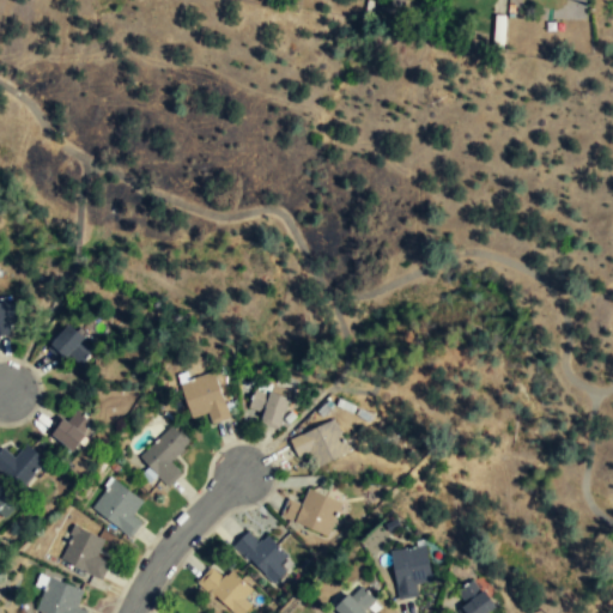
[(8,302),(0,303),(0,337),(13,334),(8,302)]
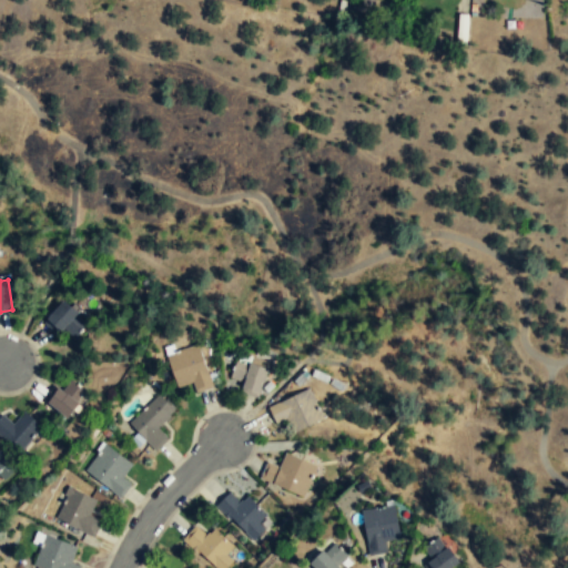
[(82,304),(51,304),(51,333),(82,333),(82,304)]
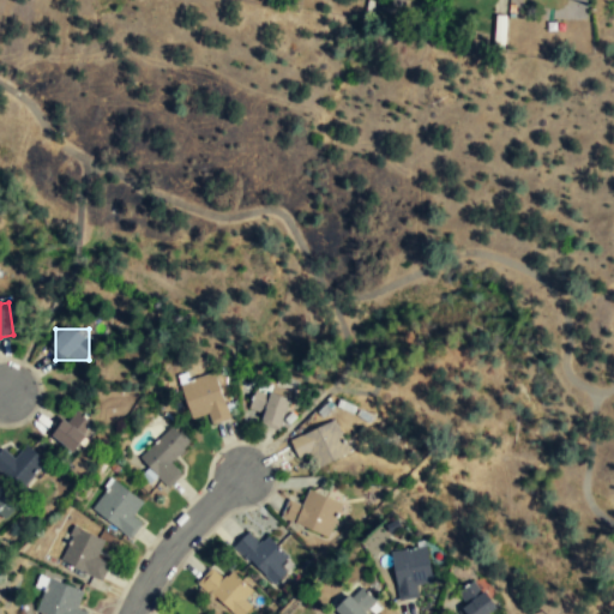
[(190,420),(206,415),(209,425),(228,419),(216,374),(180,385),(190,420)]
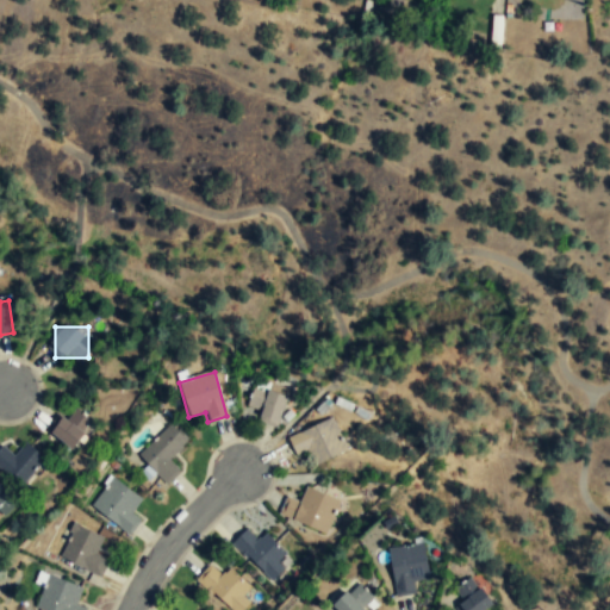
[(278,424),(287,397),(255,386),(246,414),(278,424)]
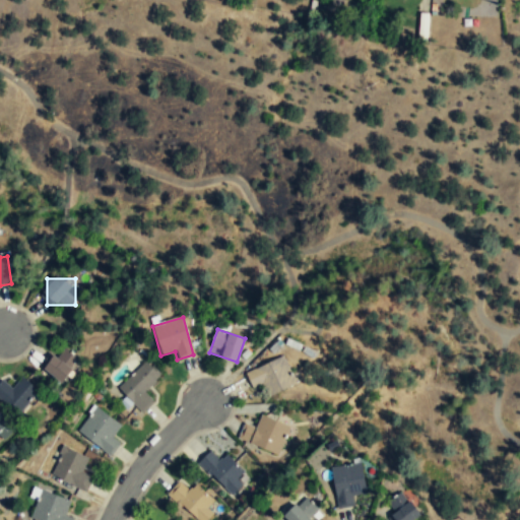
[(51,383),(78,374),(71,349),(43,359),(51,383)]
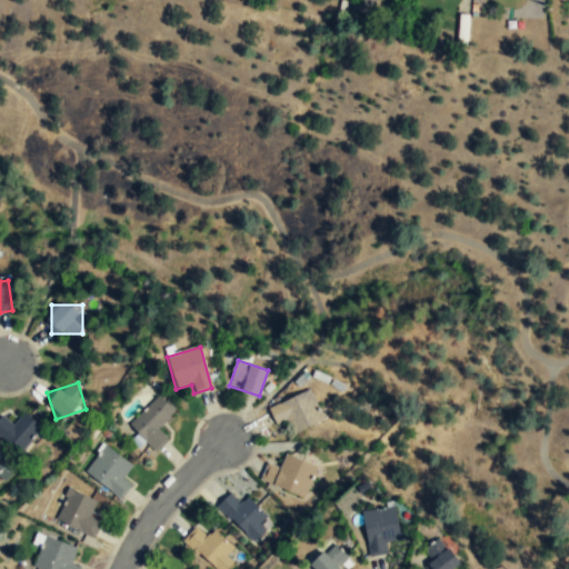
[(277,428),(288,423),(292,435),(322,422),(309,391),(268,408),(277,428)]
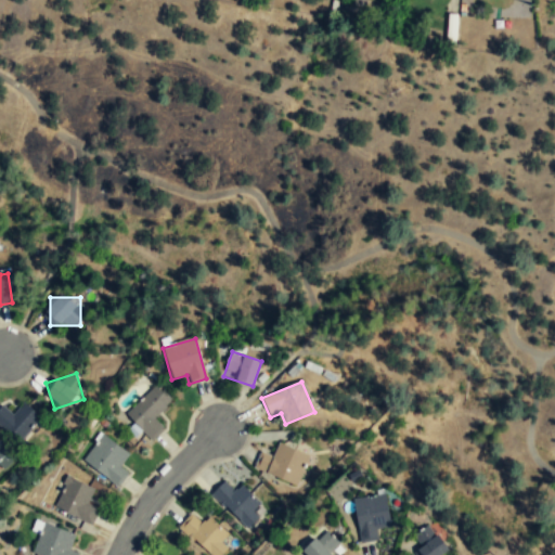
[(125,415),(150,440),(163,426),(154,417),(171,400),(154,385),(125,415)]
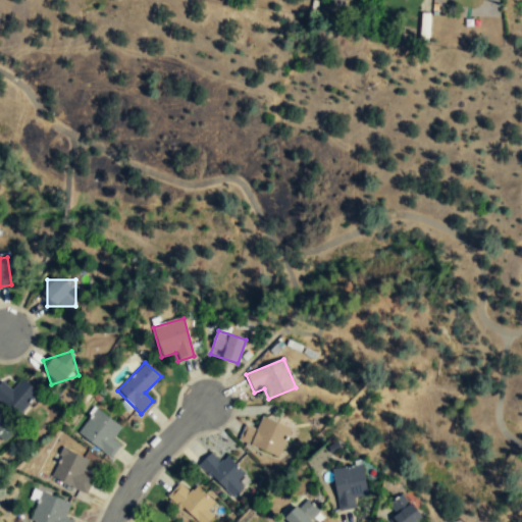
[(40,393),(22,378),(12,390),(1,382),(0,383),(0,403),(18,418),(40,393)]
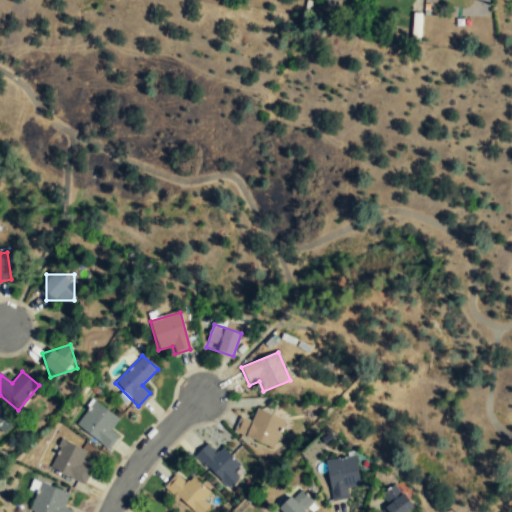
[(118,418),(94,400),(76,425),(108,449),(119,434),(111,428),(118,418)]
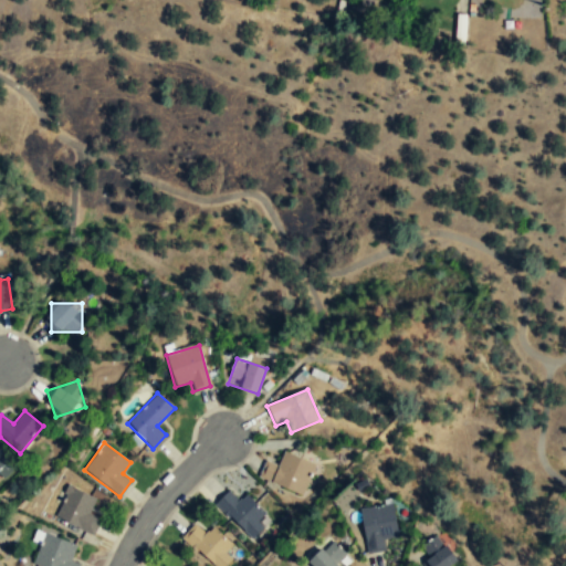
[(0,475),(3,479),(14,468),(0,453),(0,475)]
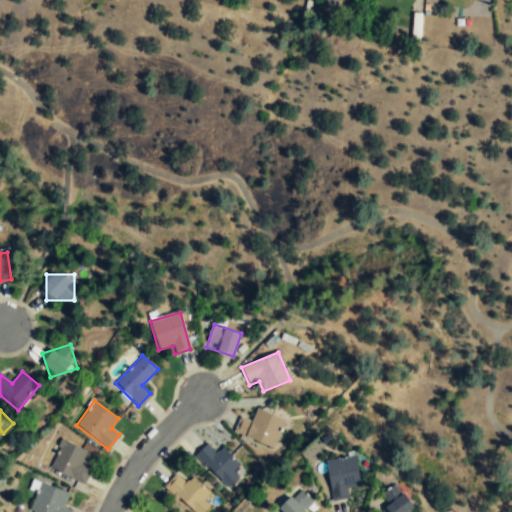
[(252,421),(240,417),(234,434),(274,449),(284,421),(257,410),(252,421)]
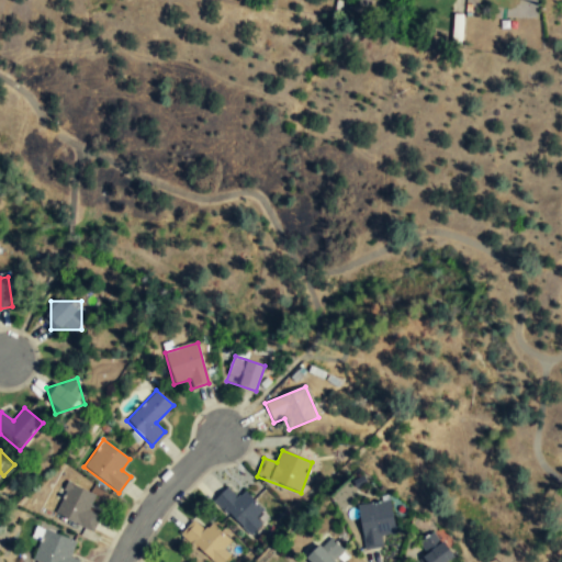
[(96,494),(66,482),(54,515),(93,530),(100,512),(90,508),(96,494)]
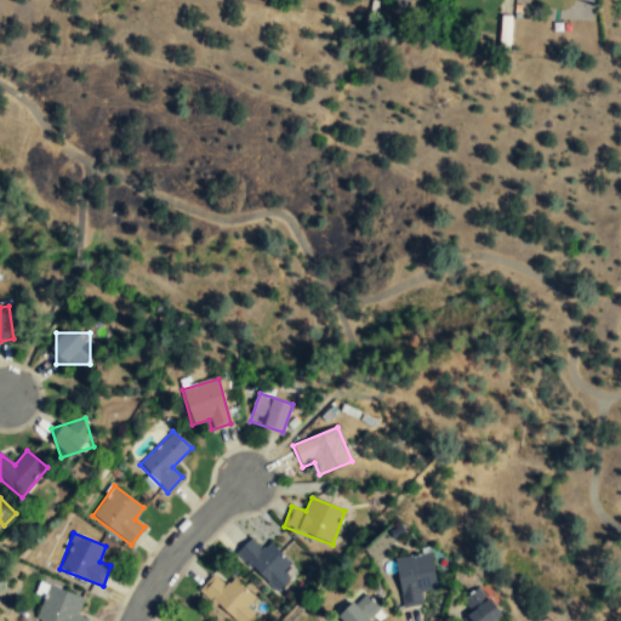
[(237,554),(271,591),(295,569),(271,543),(262,552),(251,540),(237,554)]
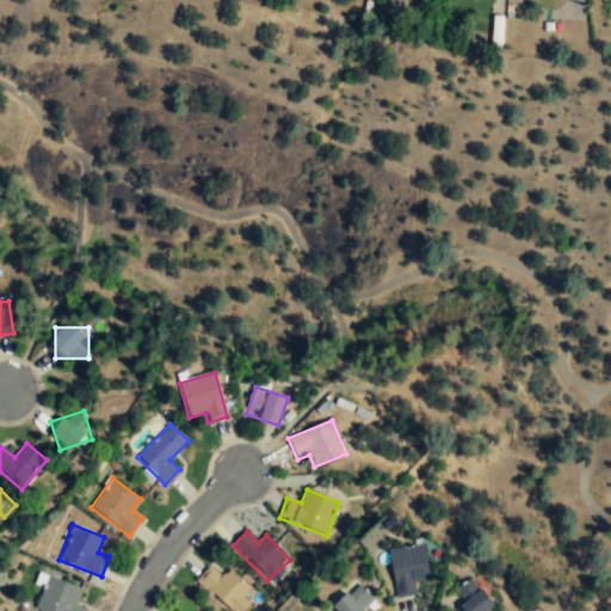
[(396,598),(415,596),(414,584),(430,581),(425,547),(389,551),(396,598)]
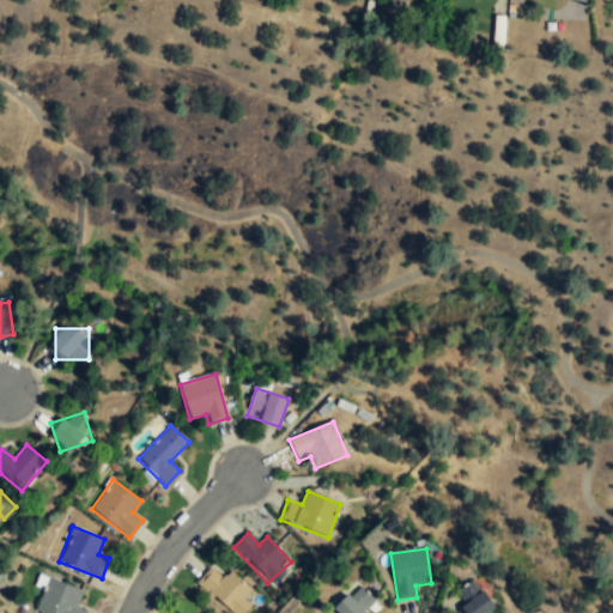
[(252,590),(230,571),(223,580),(211,569),(196,583),(229,612),(246,612),(252,607),(243,600),(252,590)]
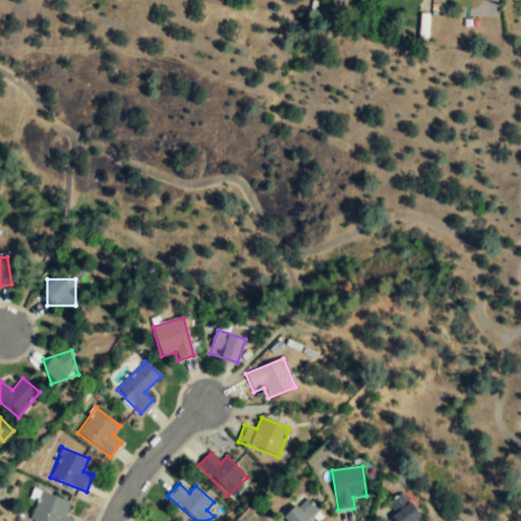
[(72,520),(73,518),(66,516),(71,501),(40,490),(30,520),(72,520)]
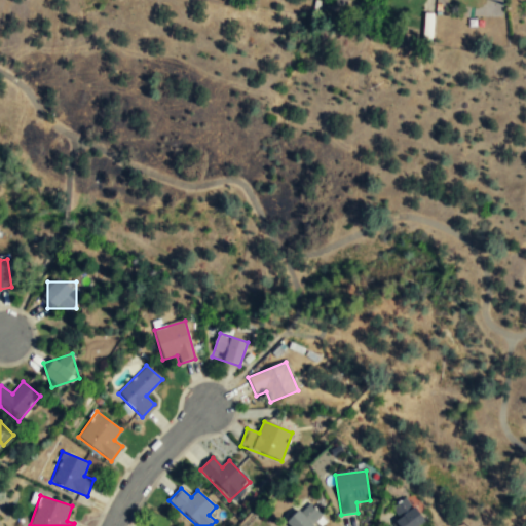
[(392,525),(419,525),(425,520),(405,499),(392,512),(400,519),(392,525)]
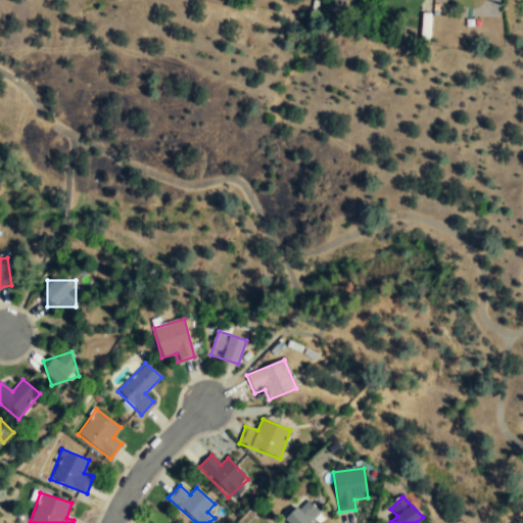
[(322,522),(325,521),(310,501),(284,519),(286,522),(322,522)]
